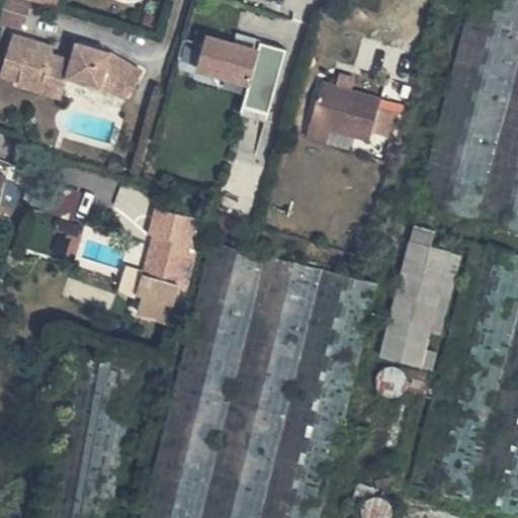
[(285,0),(247,0),(281,12),(285,0)]
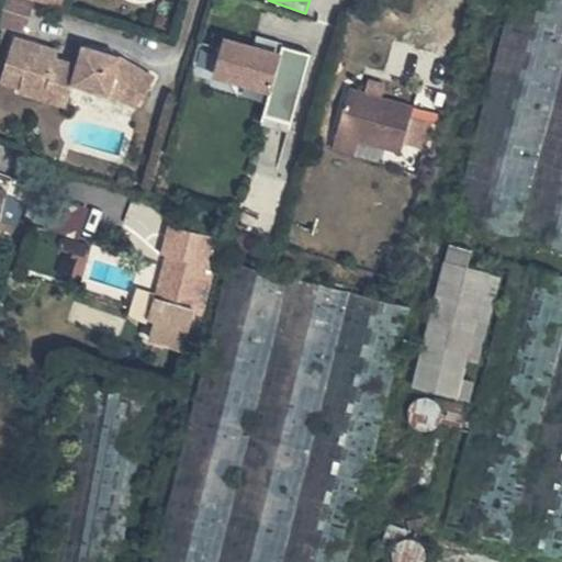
[(552,0),(492,0),(437,212),(493,226),(552,0)]
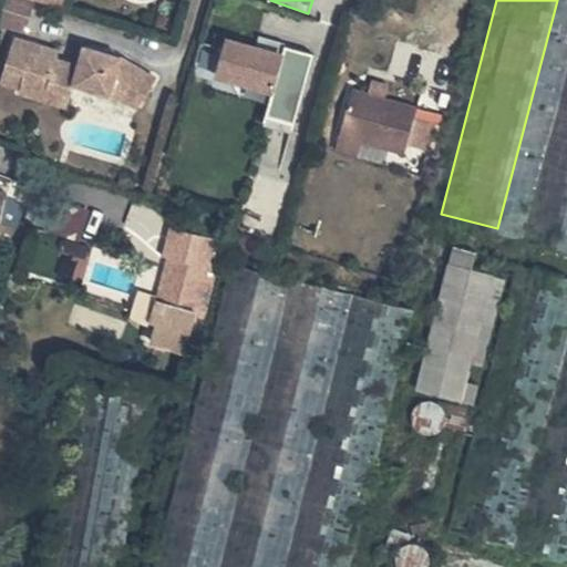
[(566,8),(509,229),(566,244),(566,8)]
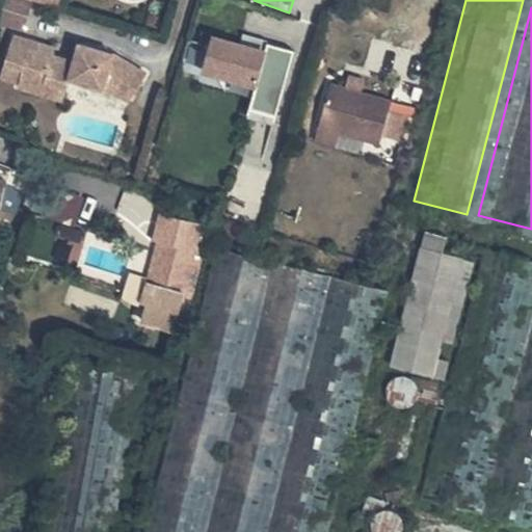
[(34,37),(0,27),(0,81),(20,86),(24,69),(44,73),(45,68),(77,77),(88,84),(94,74),(111,83),(124,62),(89,43),(85,55),(76,52),(80,40),(55,33),(51,49),(49,55),(31,51),(32,45),(34,37)]
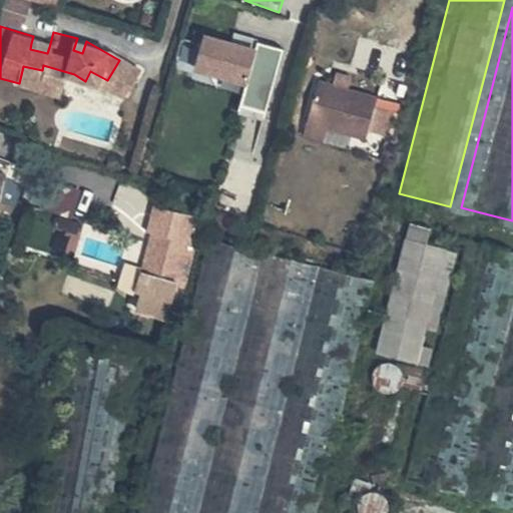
[(252,48),(200,33),(189,71),(241,86),(252,48)]
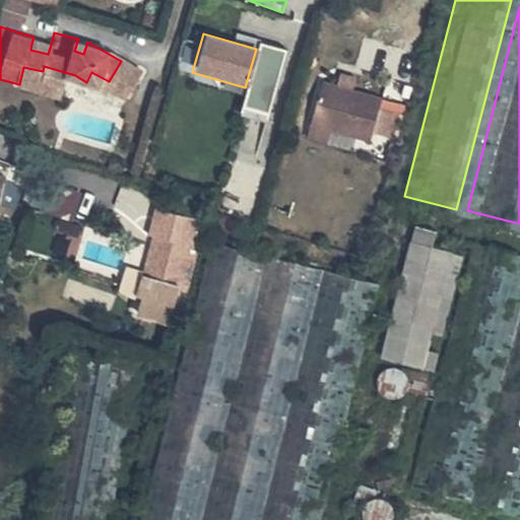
[(87,42),(78,39),(74,51),(83,54),(87,42)]
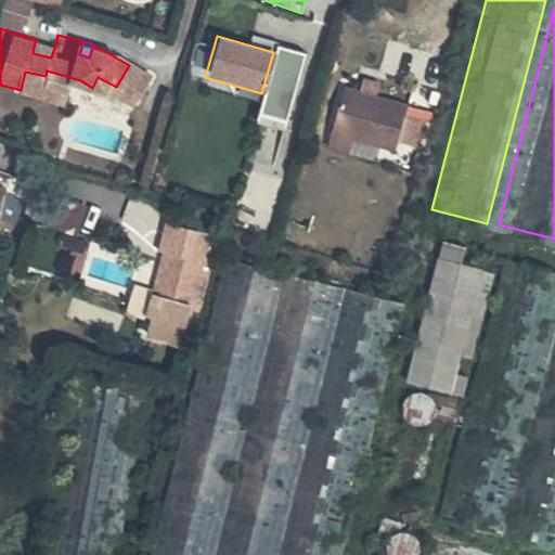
[(276,44),(273,52),(261,93),(253,121),(265,125),(254,160),(273,167),(308,53),(276,44)]
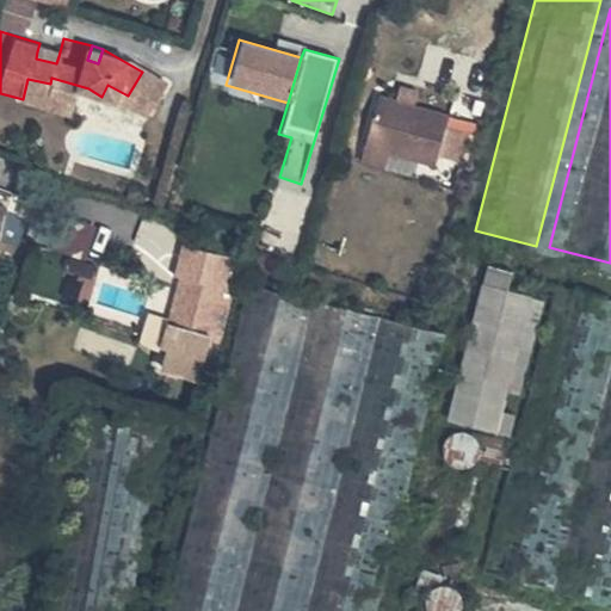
[(59,56),(37,51),(36,59),(56,63),(59,56)]
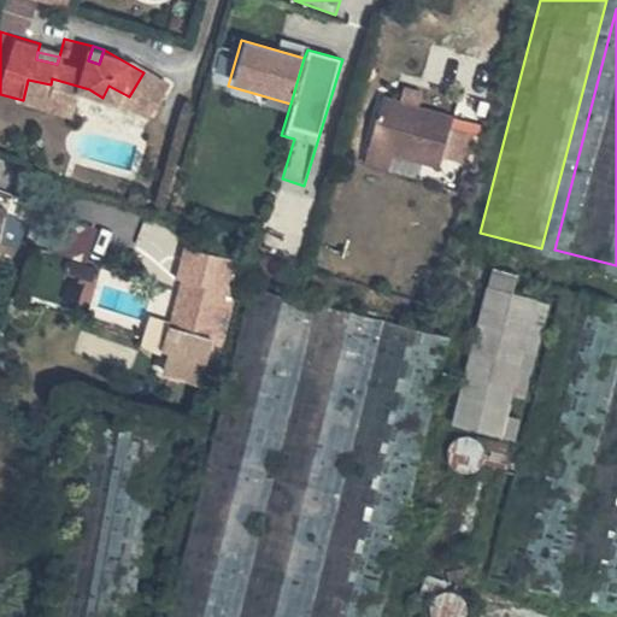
[(51,84),(28,80),(23,100),(46,105),(51,84)]
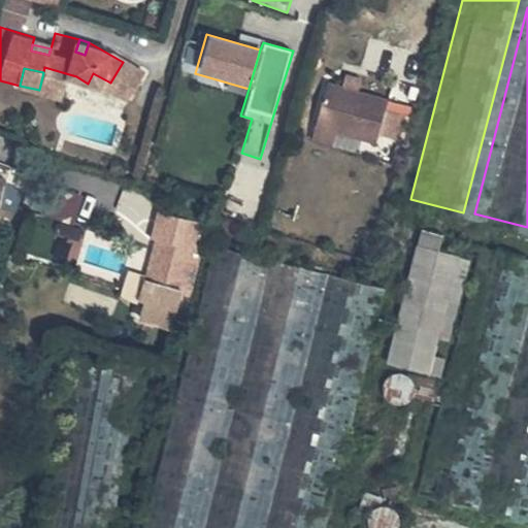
[(367,88),(306,71),(295,114),(356,130),(367,88)]
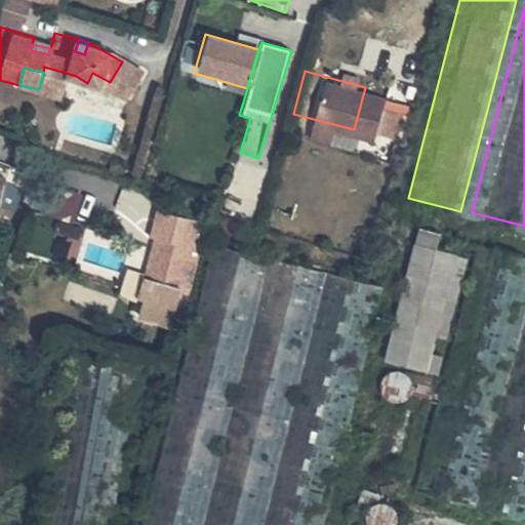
[(110,82),(92,73),(87,83),(105,93),(110,82)]
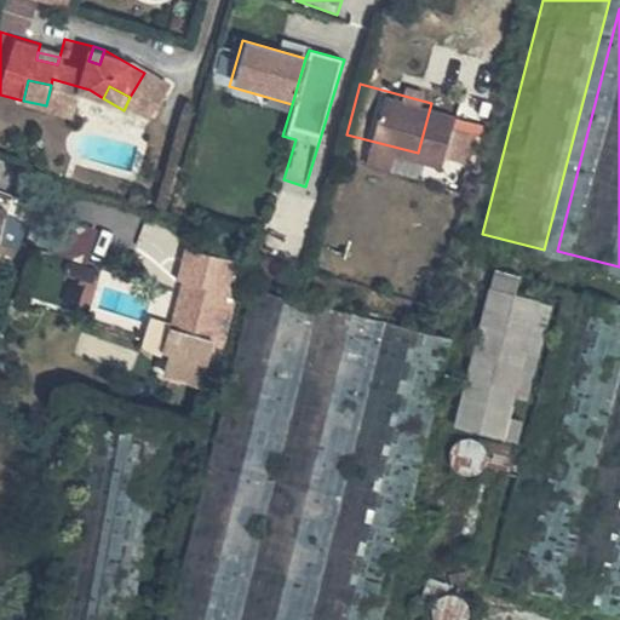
[(69,216),(62,251),(97,258),(104,224),(69,216)]
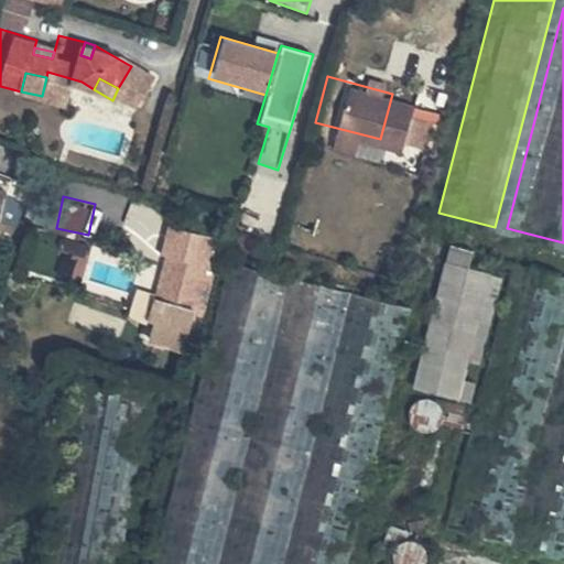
[(215,237),(201,232),(196,252),(209,256),(215,237)]
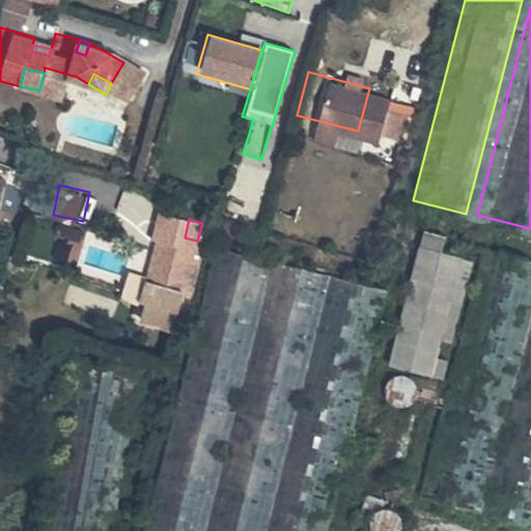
[(191,530),(263,244),(218,231),(142,530),(191,530)]
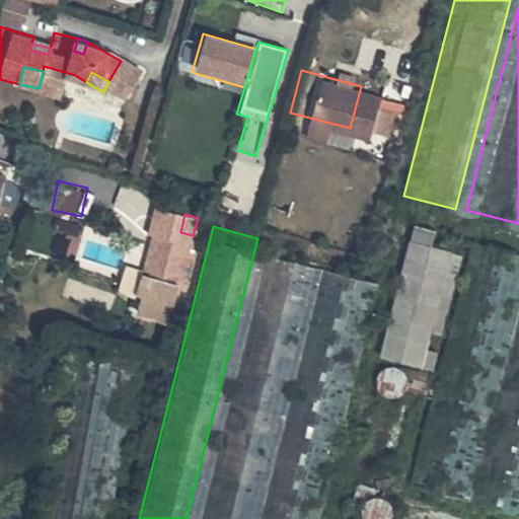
[(434,231),(416,228),(412,247),(431,249),(434,231)]
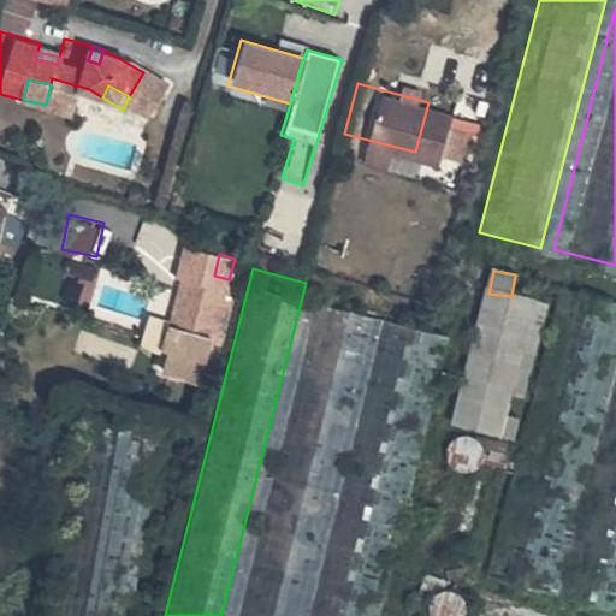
[(191,279),(176,274),(172,294),(187,297),(191,279)]
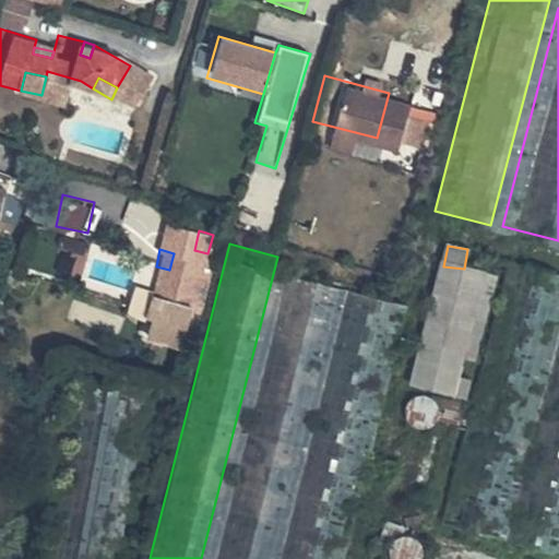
[(499,256),(467,249),(464,269),(443,266),(432,326),(453,329),(449,352),(428,348),(423,380),(465,388),(472,355),(482,356),(499,256)]
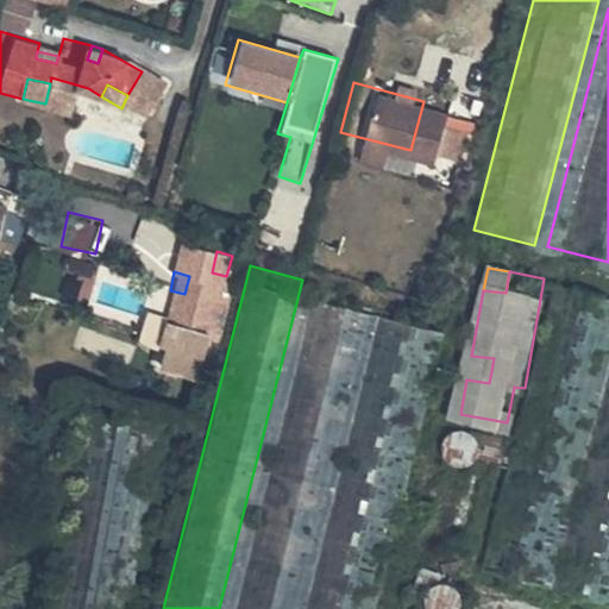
[(167,303),(211,312),(218,283),(189,276),(184,294),(170,290),(167,303)]
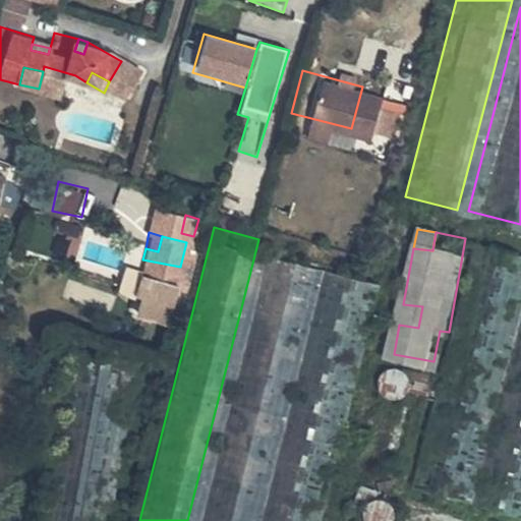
[(251,520),(319,255),(267,240),(197,520),(251,520)]
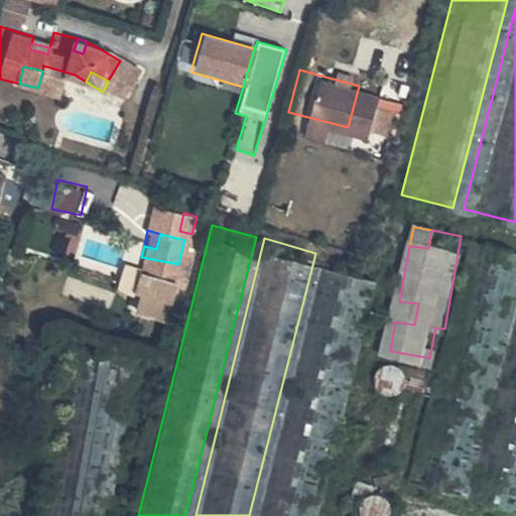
[(329,256),(325,254),(260,515),(317,515),(380,273),(381,270),(329,256)]
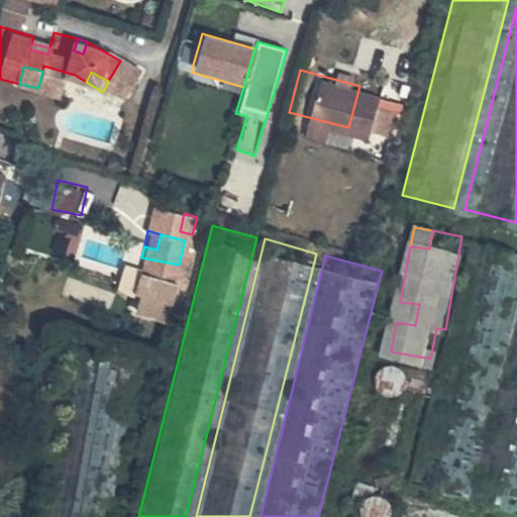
[(168,310),(179,265),(141,257),(135,282),(143,284),(140,294),(137,303),(168,310)]
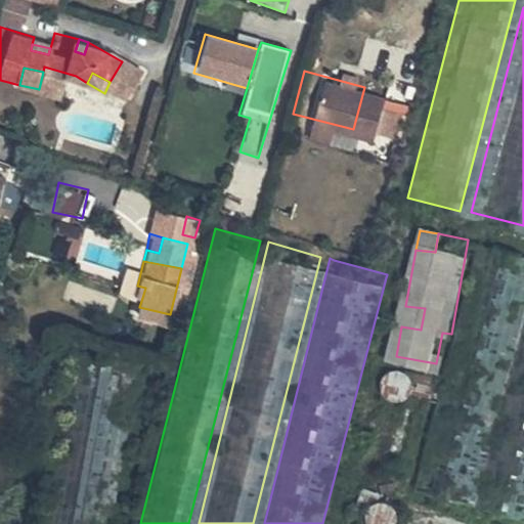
[(425,308),(405,306),(401,326),(421,330),(425,308)]
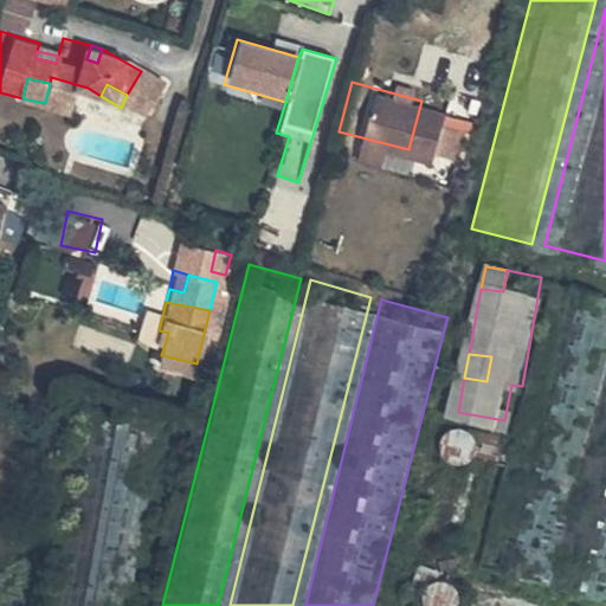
[(123,605),(167,413),(105,399),(59,605),(123,605)]
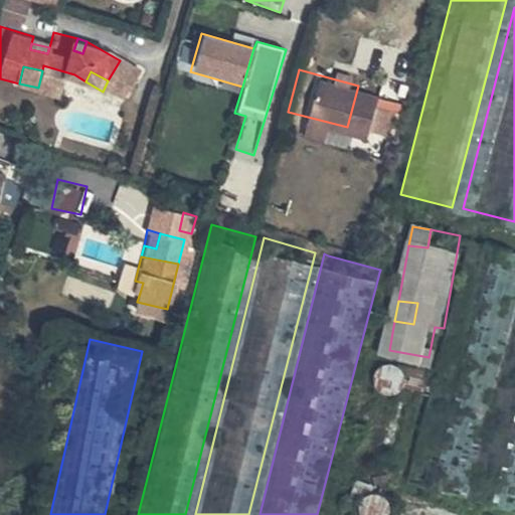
[(514,353),(486,483),(514,489),(514,353)]
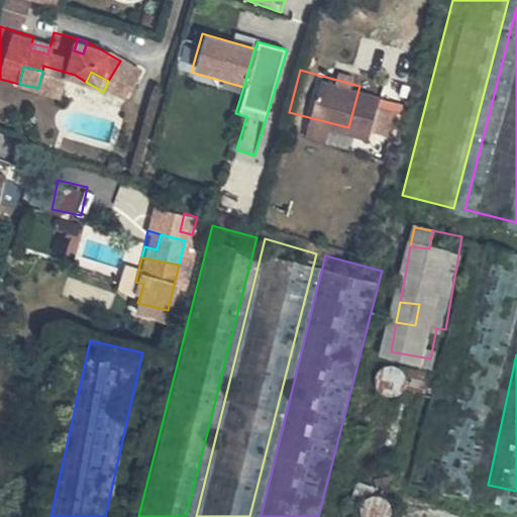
[(431,367),(419,365),(417,373),(415,384),(428,386),(431,367)]
